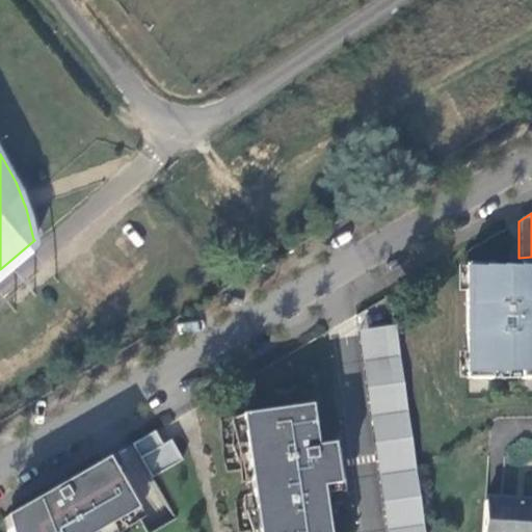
[(531,380),(531,265),(520,265),(520,273),(505,273),(489,273),(489,266),(463,266),(464,381),(488,381),(489,373),(519,374),(520,381),(531,380)]
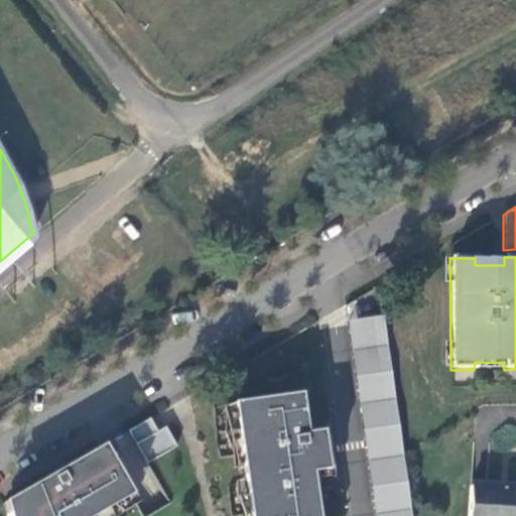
[(383,317),(372,319),(375,333),(385,332),(383,317)]
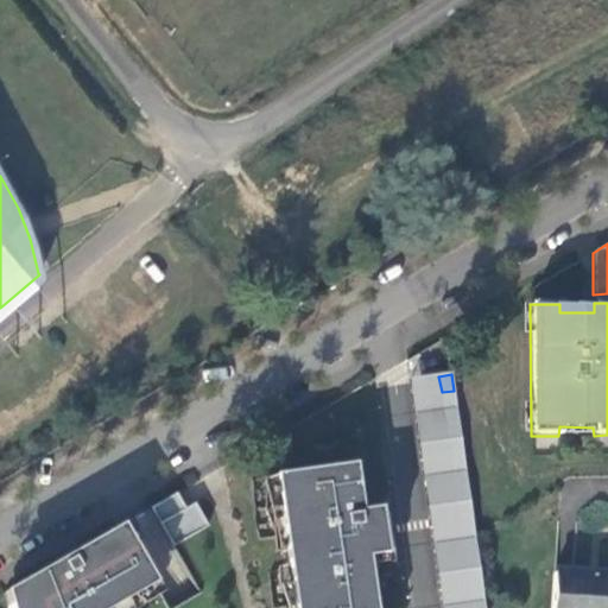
[(438,377),(410,380),(412,397),(442,392),(438,377)]
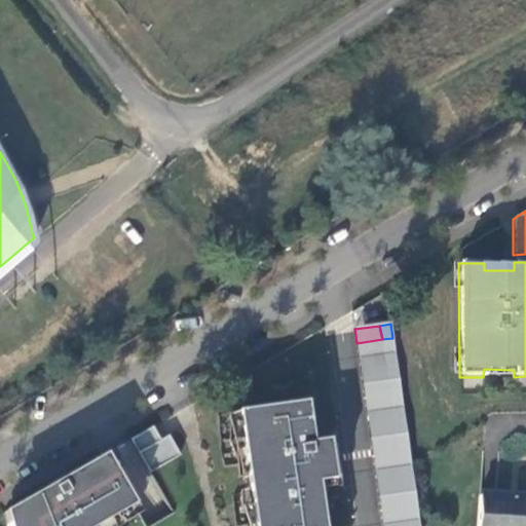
[(392,338),(382,339),(383,352),(395,351),(392,338)]
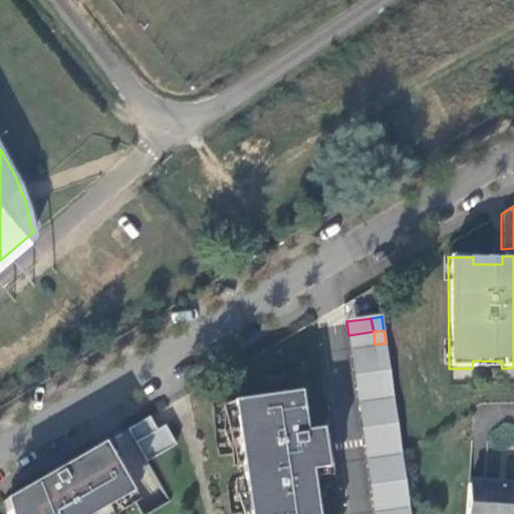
[(373,331),(348,335),(350,348),(374,344),(373,331)]
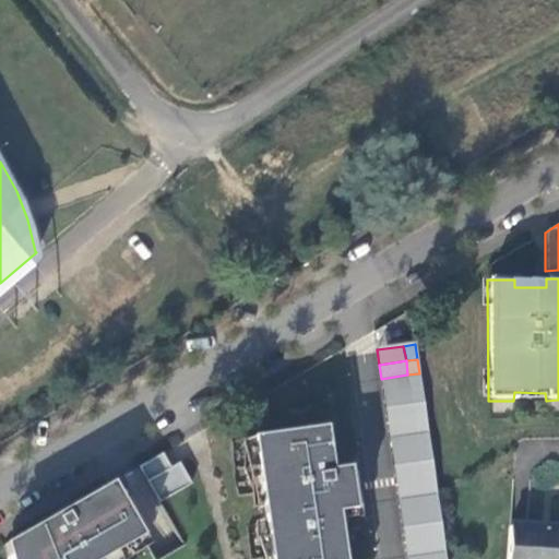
[(419,373),(407,375),(409,390),(421,388),(419,373)]
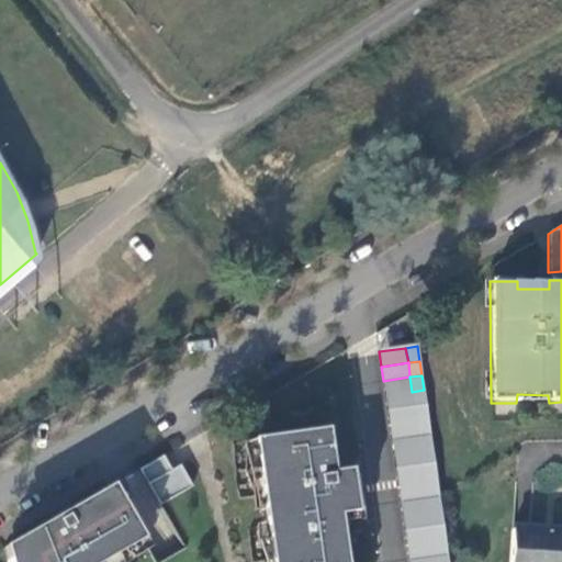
[(409,377),(383,381),(385,395),(412,392),(409,377)]
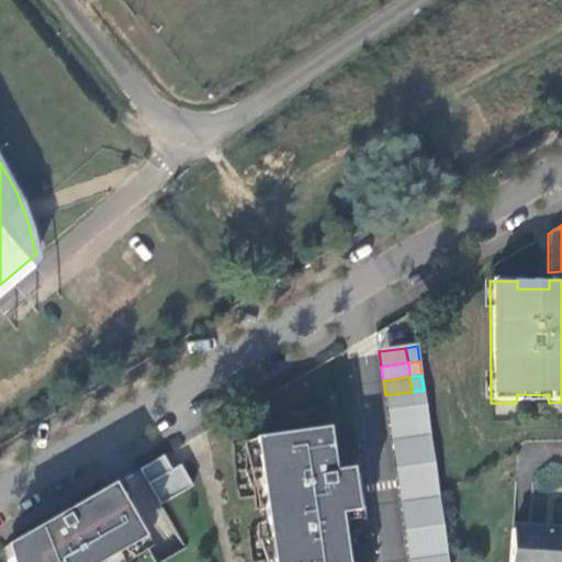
[(424,390),(412,392),(414,405),(426,404),(424,390)]
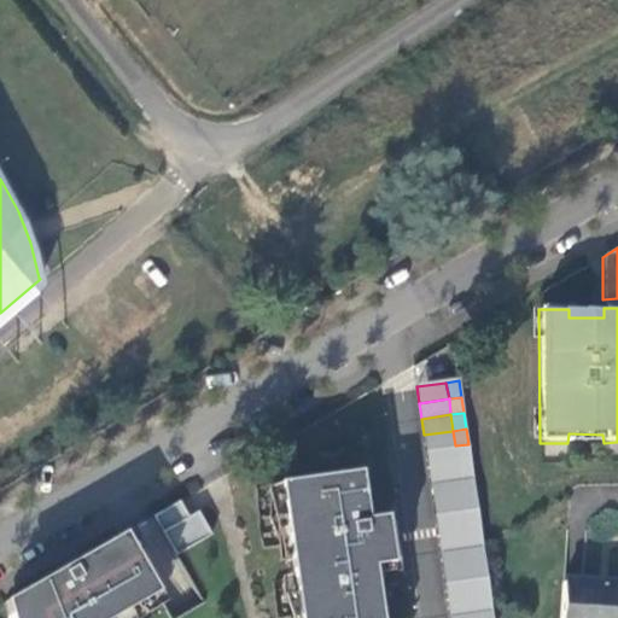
[(453,431),(424,435),(426,450),(455,445),(453,431)]
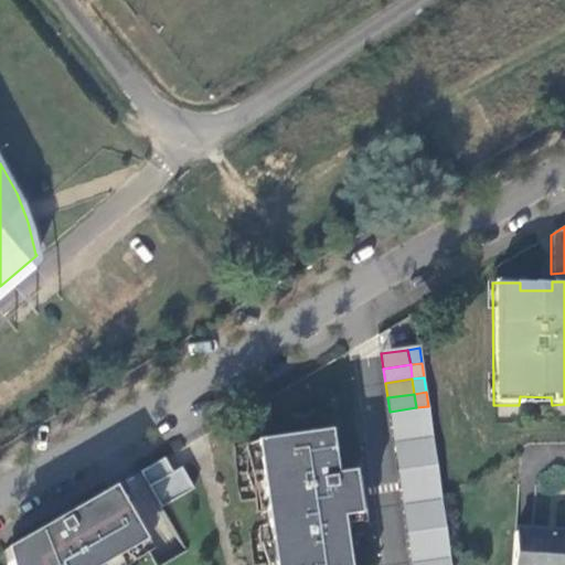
[(428,406),(416,407),(418,423),(430,420),(428,406)]
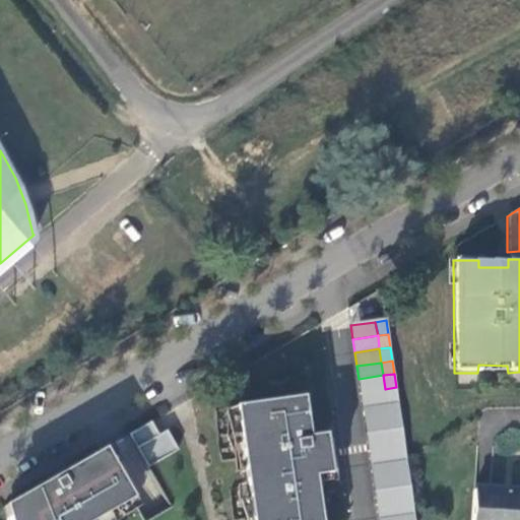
[(383,375),(359,379),(360,392),(385,389),(383,375)]
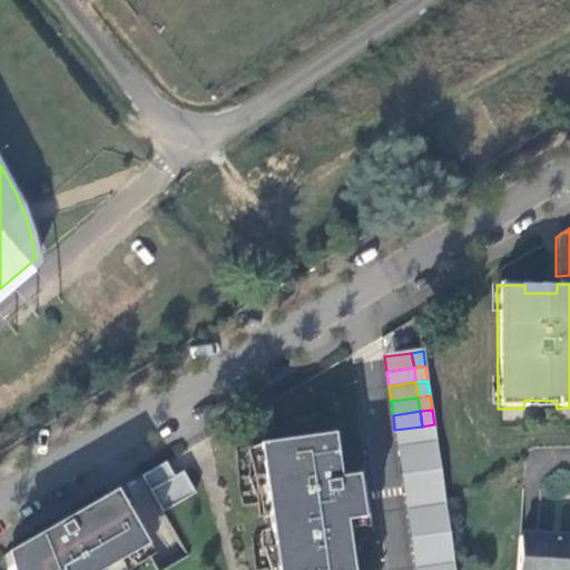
[(434,424),(422,426),(424,441),(436,439),(434,424)]
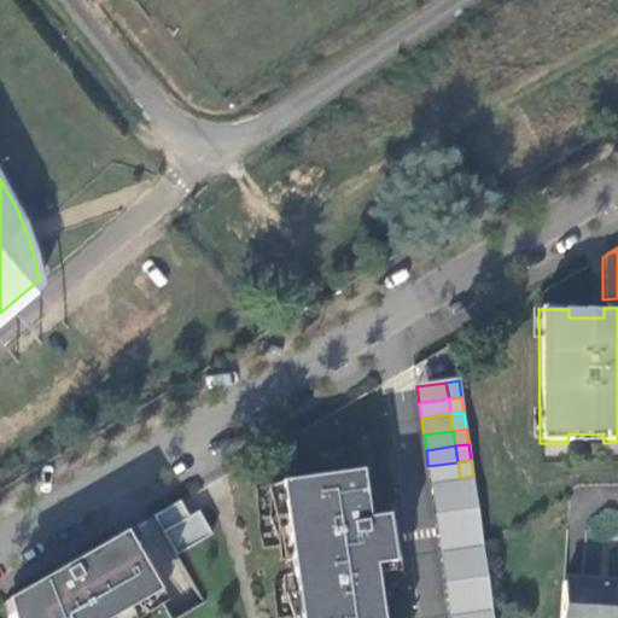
[(458,462),(427,466),(430,482),(460,478),(458,462)]
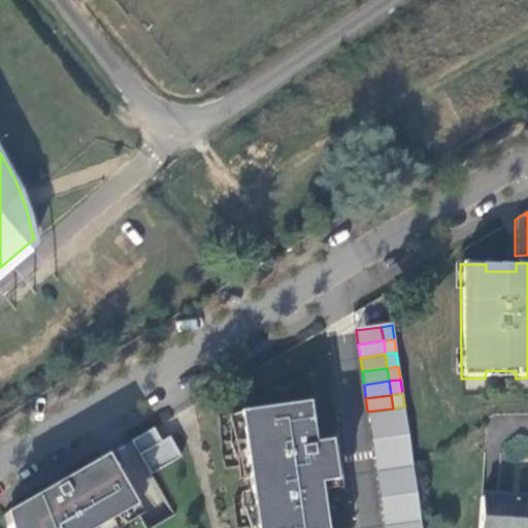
[(279,408),(237,415),(254,527),(324,527),(319,486),(335,483),(329,442),(312,446),(306,405),(279,408)]
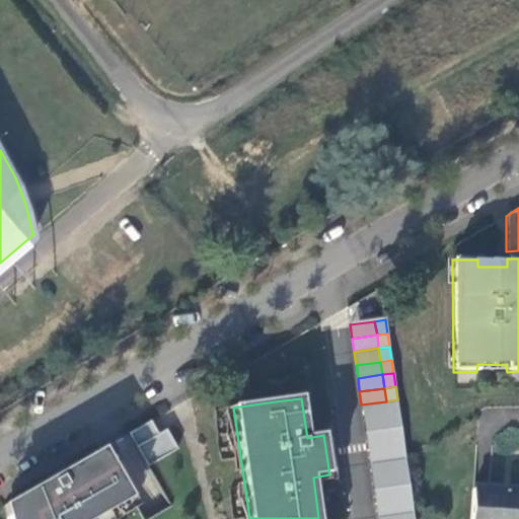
[(397,399),(386,401),(388,415),(398,414),(397,399)]
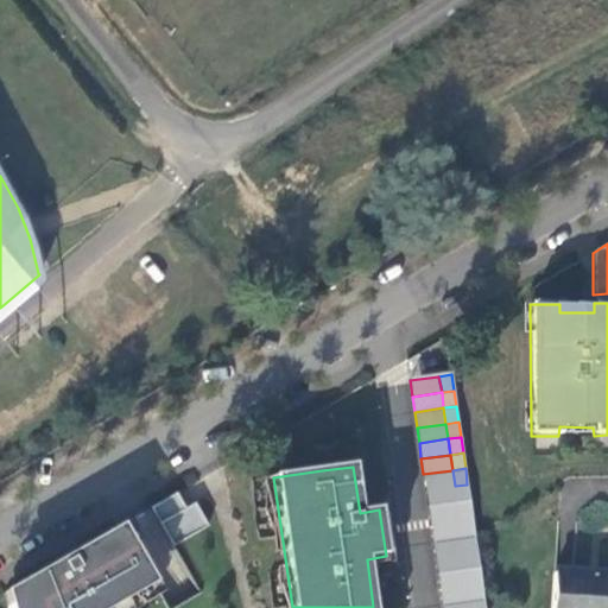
[(453,470),(423,474),(425,491),(455,486),(453,470)]
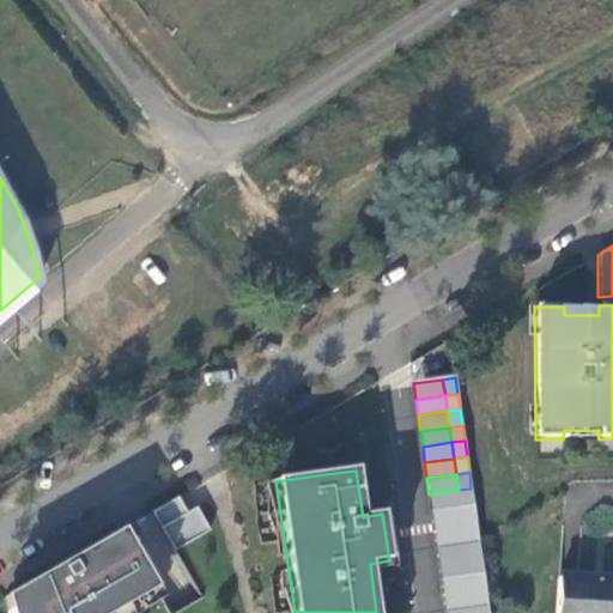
[(471,489),(459,490),(461,505),(473,504),(471,489)]
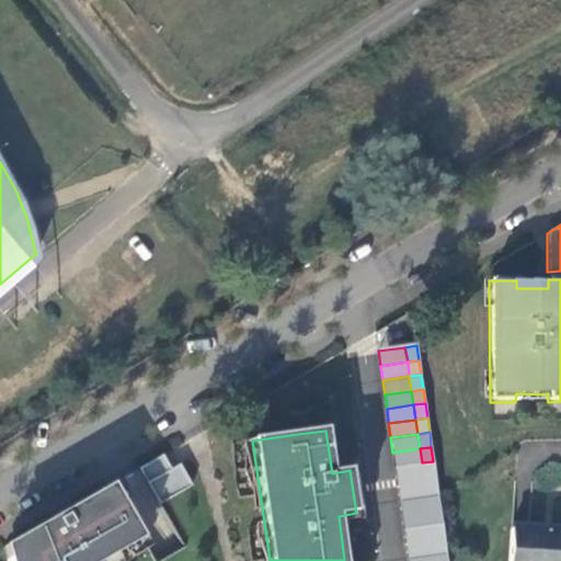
[(420,448),(392,453),(395,467),(422,462),(420,448)]
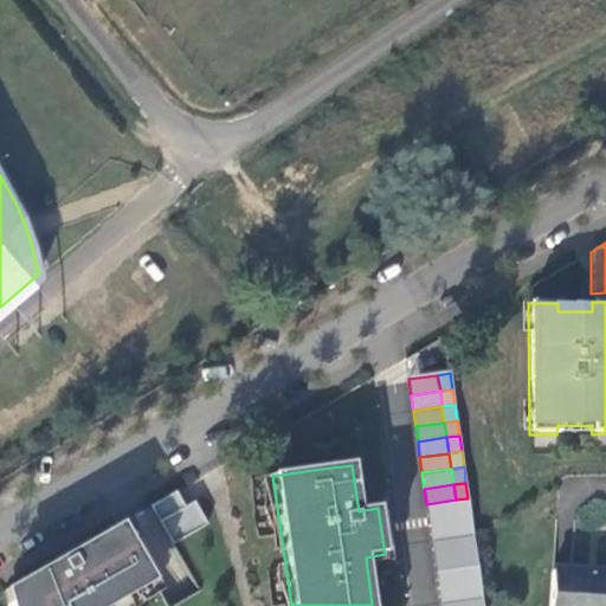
[(150,505),(173,545),(207,524),(194,502),(185,507),(176,491),(150,505)]
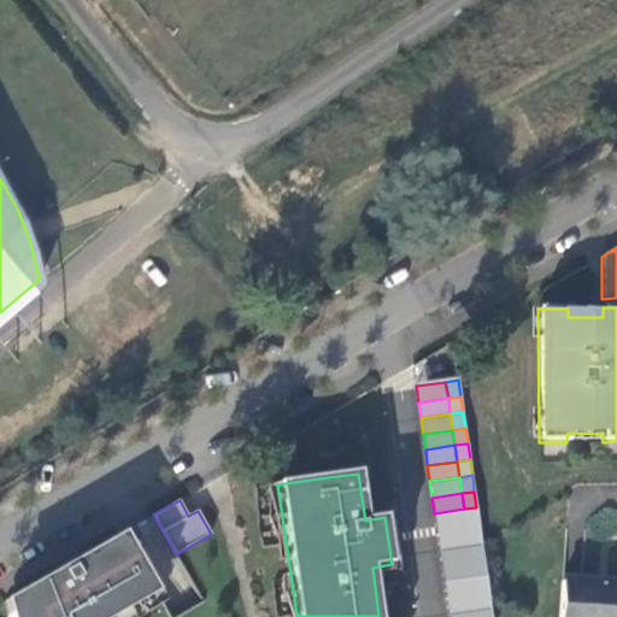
[(476,507),(464,509),(466,530),(480,528),(476,507)]
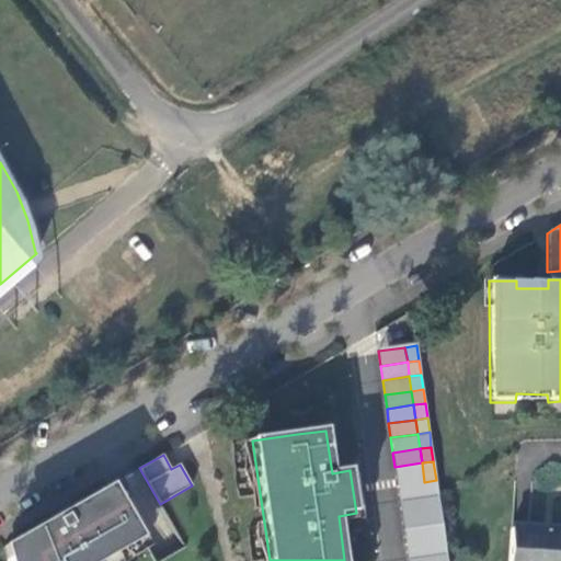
[(422,462),(395,467),(398,485),(424,482),(422,462)]
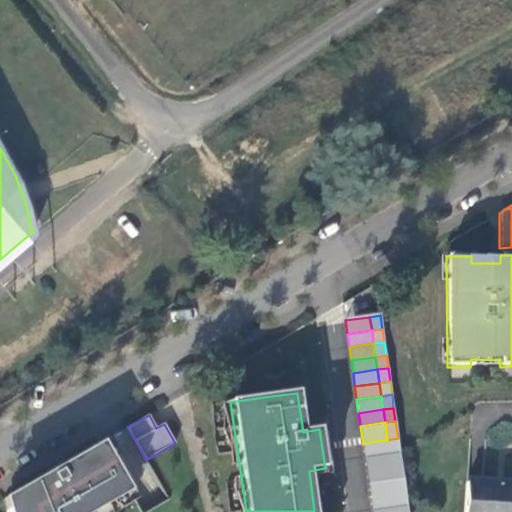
[(398,438),(387,440),(389,453),(400,451),(398,438)]
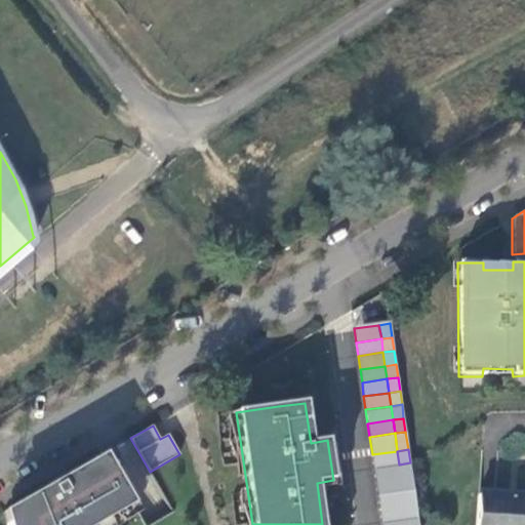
[(397,451),(372,454),(374,468),(399,465),(397,451)]
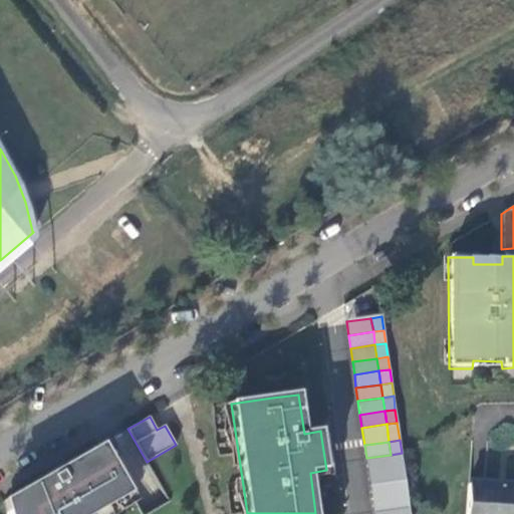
[(94,513),(132,493),(102,444),(52,472),(24,489),(26,494),(7,512),(7,513),(94,513)]
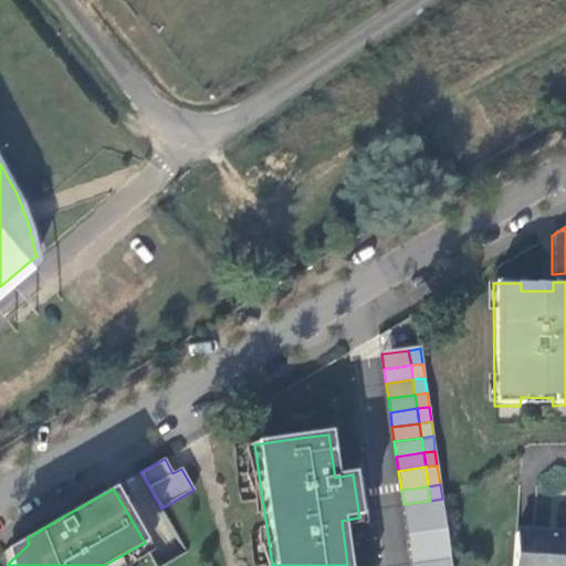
[(442,499),(430,501),(432,514),(444,513),(442,499)]
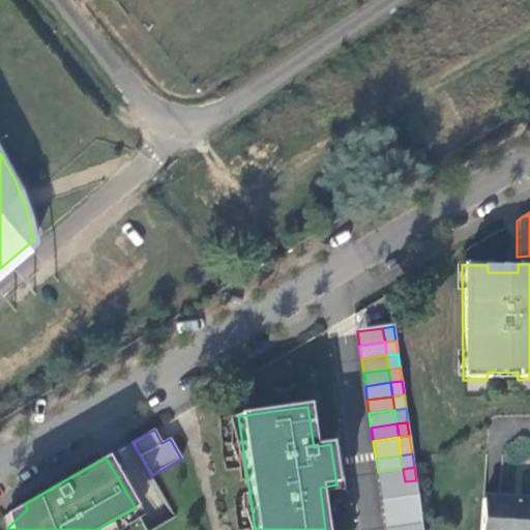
[(403,469),(378,472),(380,486),(405,481),(403,469)]
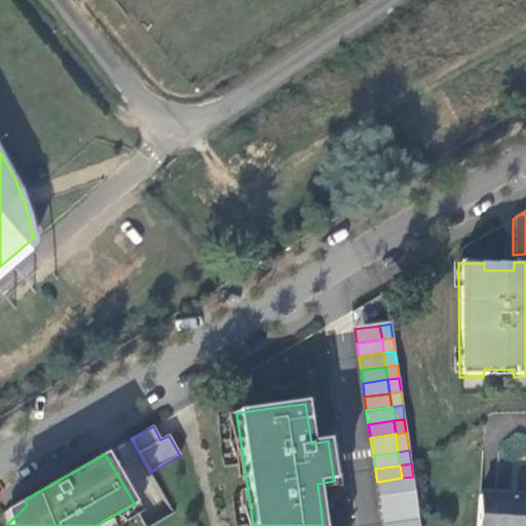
[(413,477),(402,478),(404,492),(414,490),(413,477)]
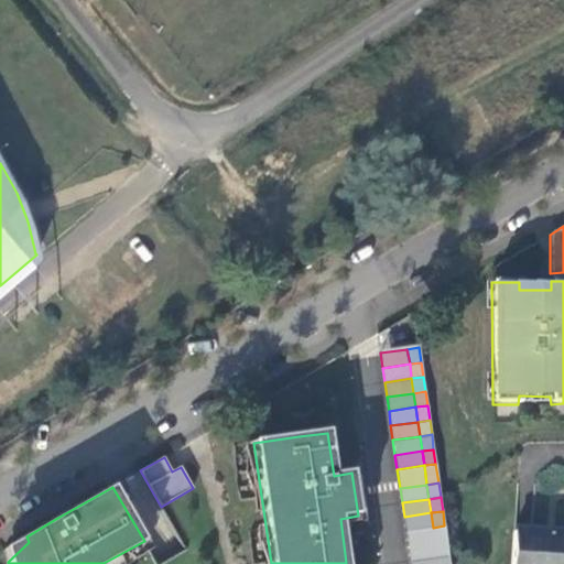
[(431,512),(404,517),(405,532),(433,528),(431,512)]
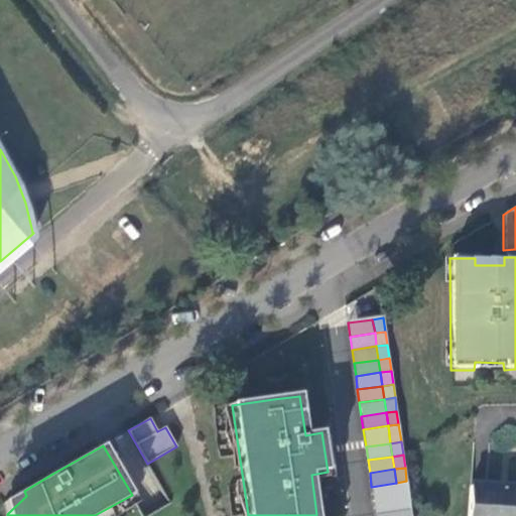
[(406,481),(396,483),(398,496),(409,494),(406,481)]
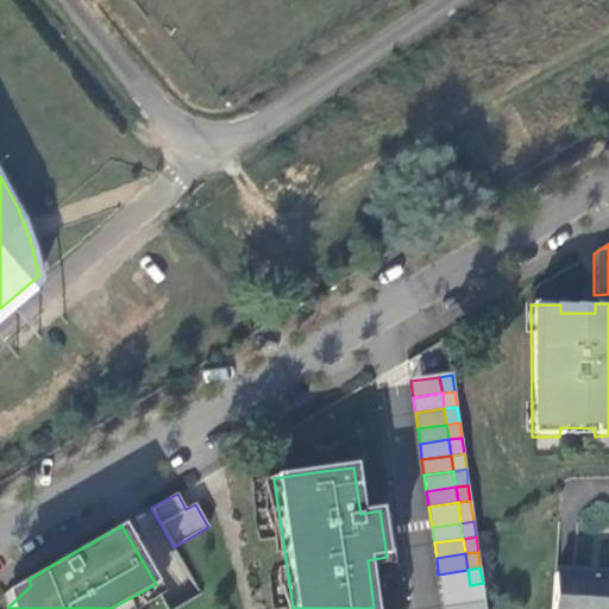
[(468,570),(438,575),(440,589),(470,585),(468,570)]
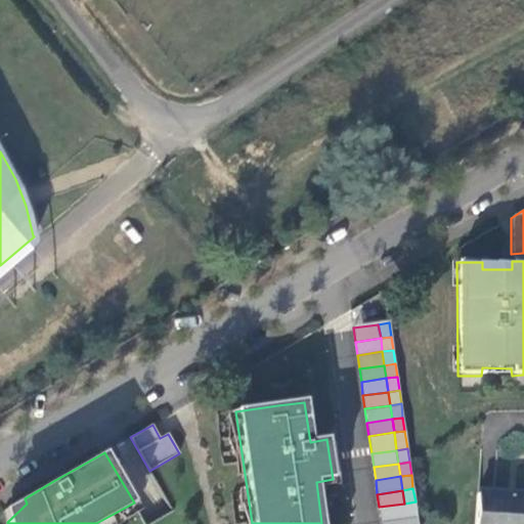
[(478,495),(478,498),(476,523),(523,523),(523,493),(513,493),(512,496),(478,495)]
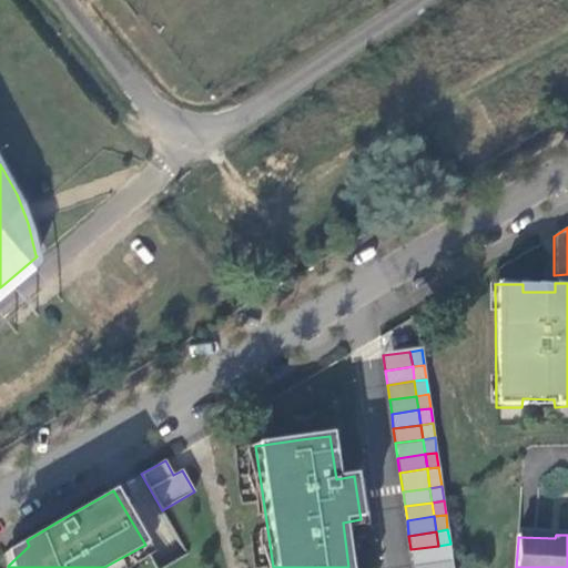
[(450,544),(438,546),(440,560),(452,559),(450,544)]
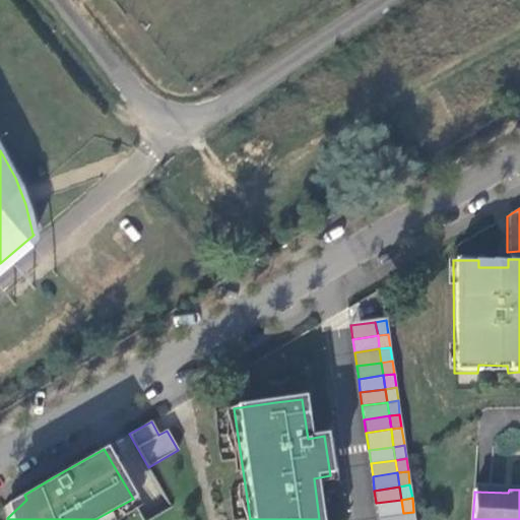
[(401,500),(376,503),(378,517),(403,513),(401,500)]
